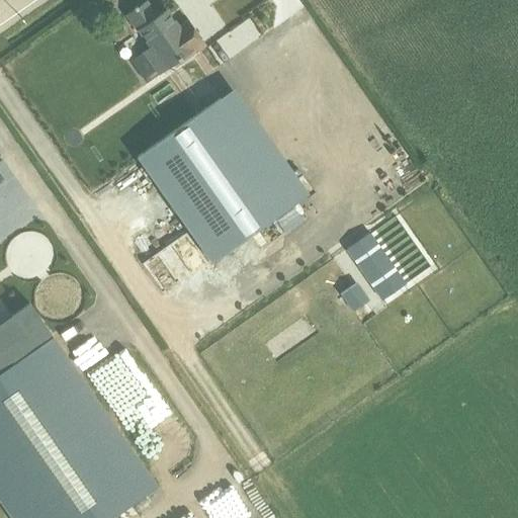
[(134,11),(125,16),(138,32),(140,30),(151,47),(143,53),(159,75),(205,47),(188,20),(178,28),(166,11),(157,17),(147,1),(139,7),(139,6),(133,10),(134,11)]
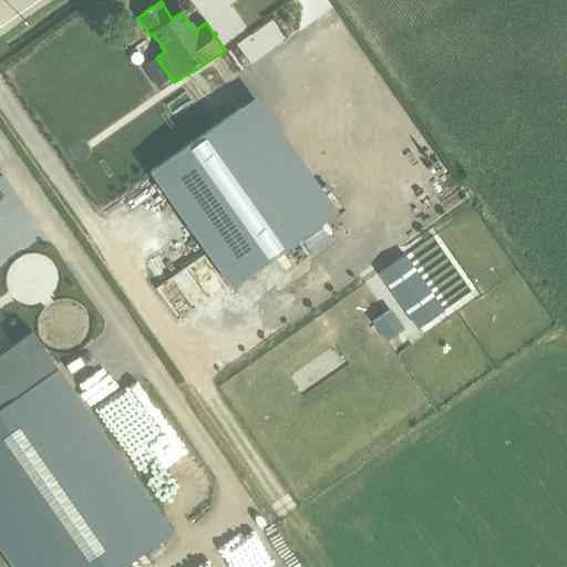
[(239,61),(277,35),(264,16),(226,41),(239,61)]
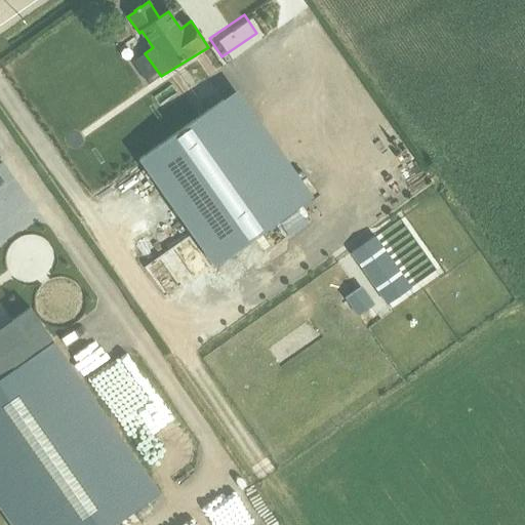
[(237,90),(138,161),(214,268),(313,197),(237,90)]
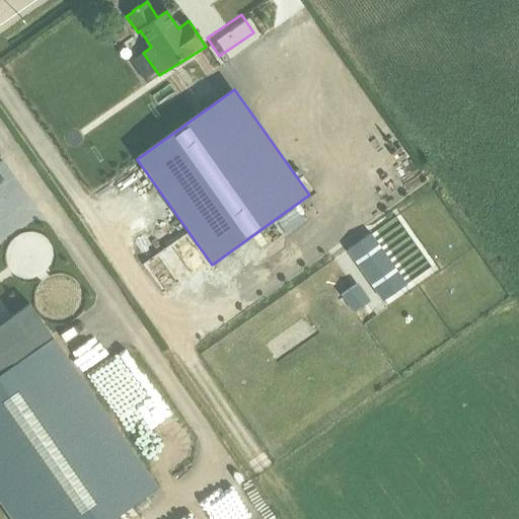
[(154,290),(176,276),(158,245),(136,260),(154,290)]
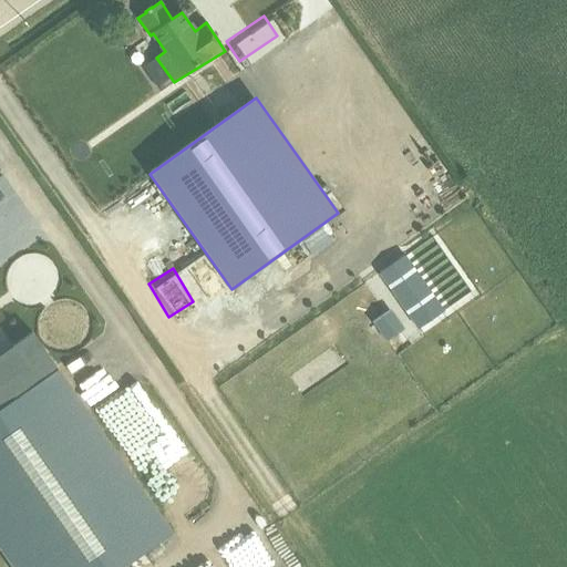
[(390,310),(372,323),(387,342),(404,330),(390,310)]
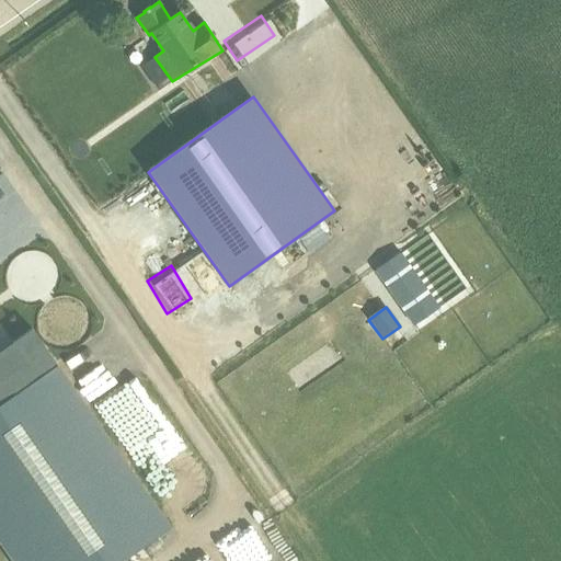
[(0,528),(22,560),(138,560),(185,527),(22,309),(0,323),(0,528)]
